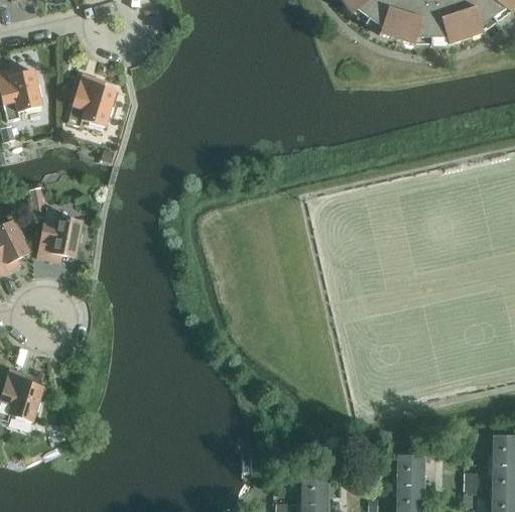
[(365,22),(366,23),(381,0),(342,0),(352,13),(353,12),(353,11),(357,8),(369,17),(365,22)]
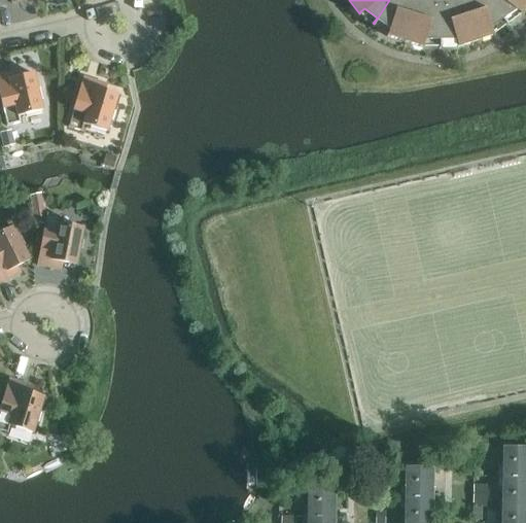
[(388,33),(408,39),(418,0),(389,0),(374,24),(378,19),(390,27),(389,32),(388,32),(388,33)]
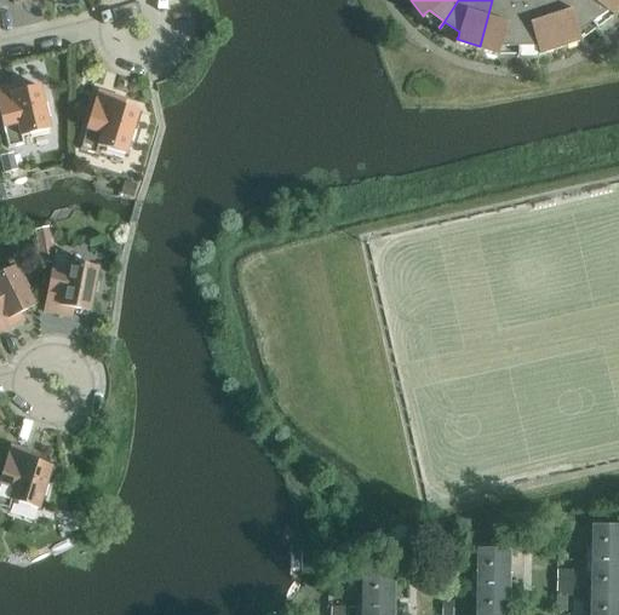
[(492,0),(480,46),(498,52),(498,51),(498,50),(499,45),(517,45),(517,52),(519,52),(517,0),(492,0)]
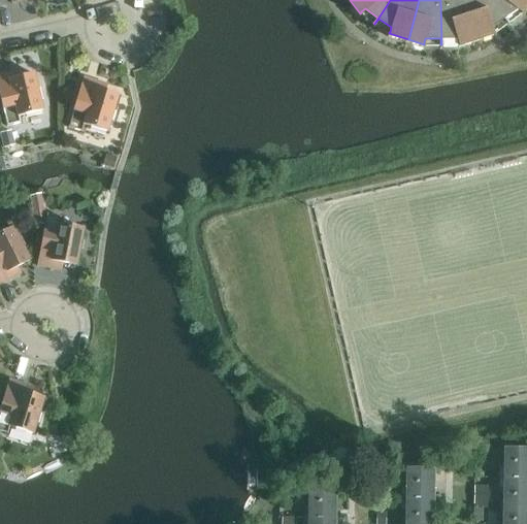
[(440,0),(441,44),(441,38),(457,38),(459,42),(458,42),(459,44),(476,38),(462,0),(440,0)]
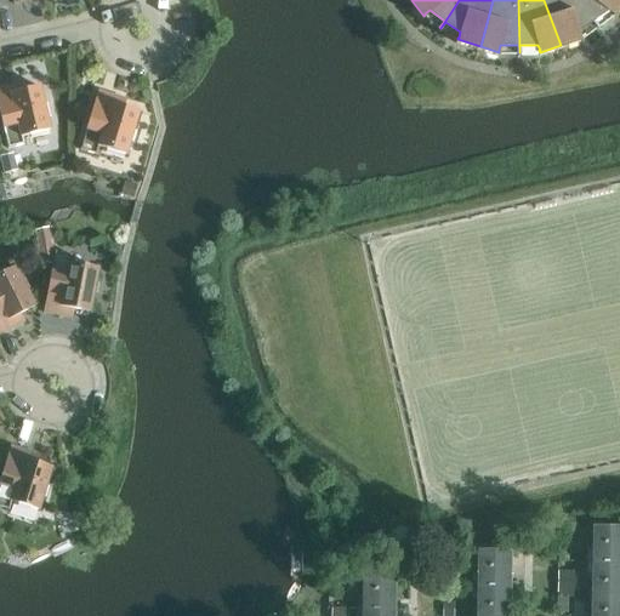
[(544,0),(561,45),(581,38),(580,36),(578,30),(592,21),(597,27),(598,27),(578,0),(544,0)]
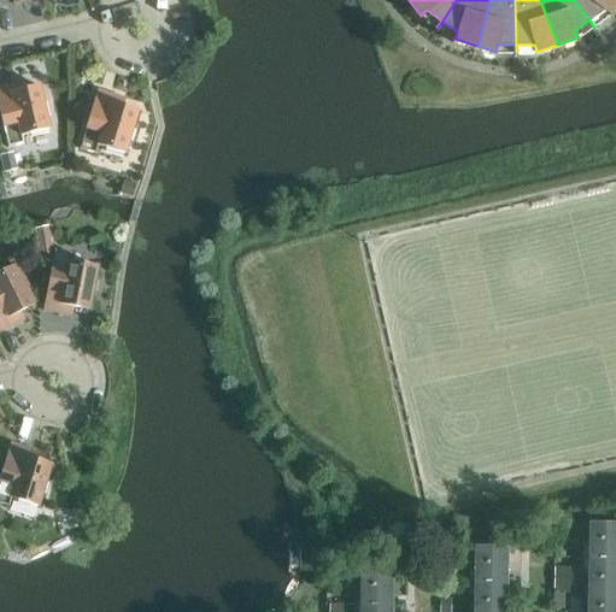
[(574,0),(594,27),(594,25),(590,19),(604,9),(609,12),(610,13),(615,5),(615,0),(574,0)]
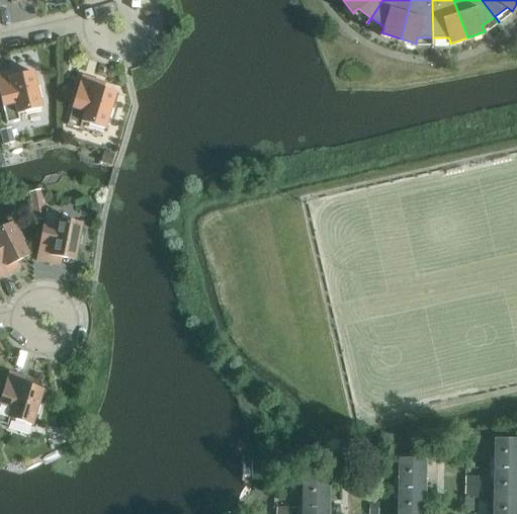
[(12,67),(0,69),(0,89),(7,120),(21,117),(19,110),(42,104),(40,94),(44,93),(40,82),(37,83),(34,69),(11,74),(9,68),(12,67)]
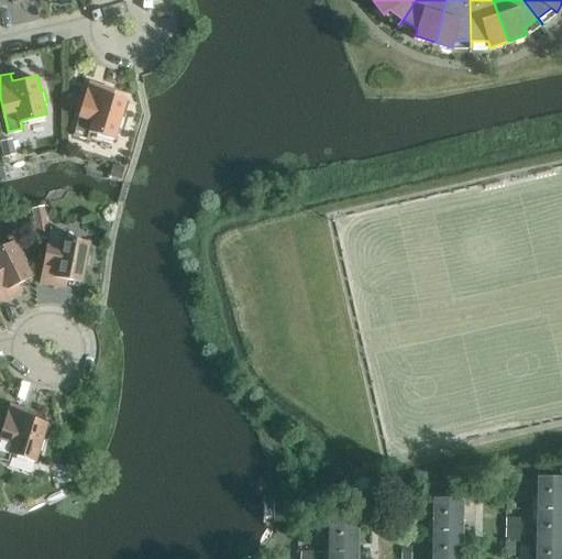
[(107,85),(107,84),(89,78),(73,132),(88,136),(90,129),(114,136),(119,125),(121,125),(125,114),(122,113),(127,98),(102,90),(105,84),(107,85)]
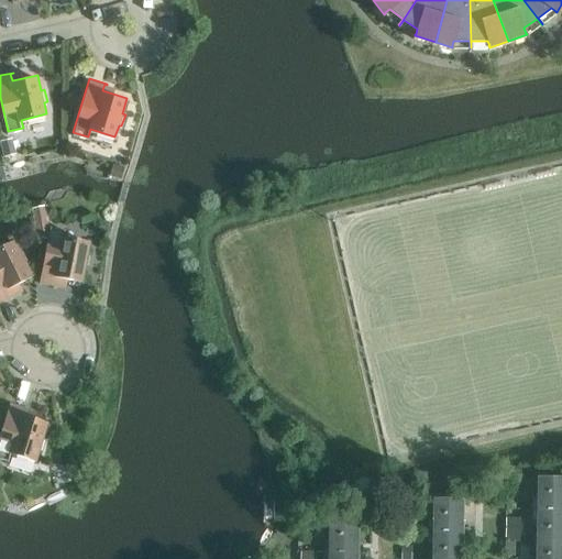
[(40,280),(58,283),(58,282),(55,282),(56,274),(83,280),(85,263),(88,264),(91,252),(88,251),(90,240),(65,236),(66,228),(51,225),(40,280)]
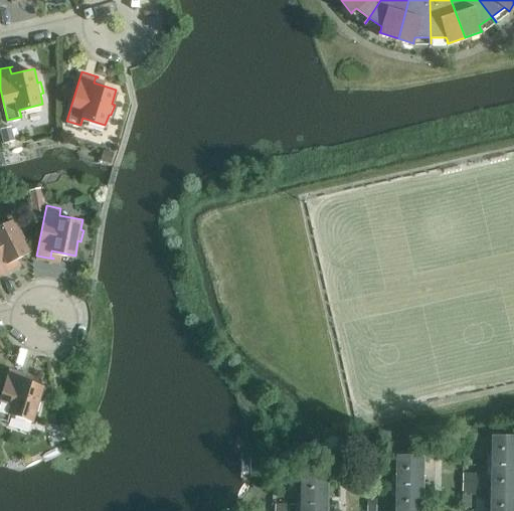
[(0,273),(14,267),(13,266),(11,267),(8,262),(29,250),(23,237),(26,236),(21,226),(18,227),(13,218),(0,224),(0,273)]
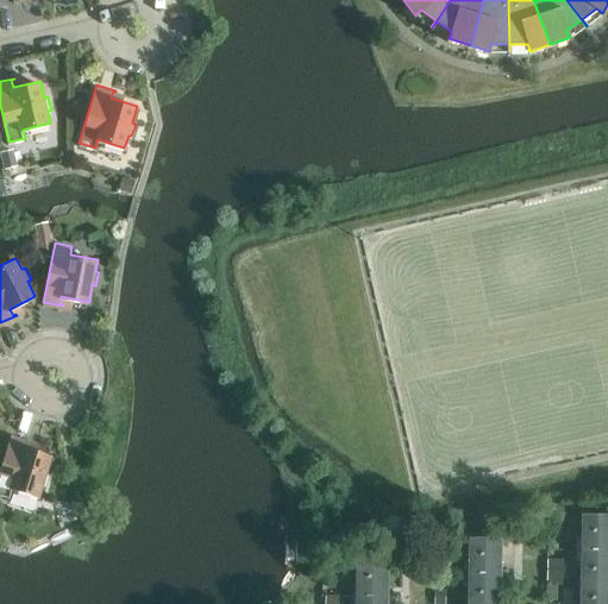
[(62,469),(49,464),(51,454),(25,446),(27,439),(30,440),(30,439),(11,433),(0,467),(0,492),(10,496),(12,488),(38,496),(41,490),(54,495),(62,469)]
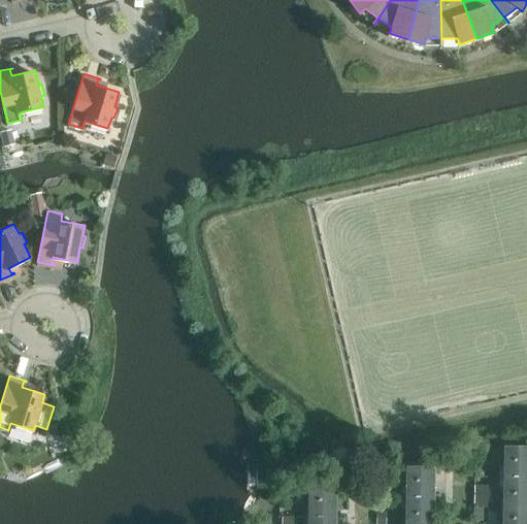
[(475,445),(492,445),(492,436),(475,435),(475,445)]
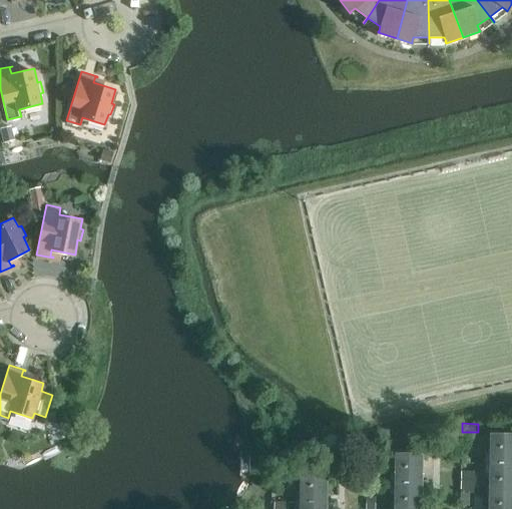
[(486,449),(486,461),(511,461),(511,432),(491,432),(490,449),(486,449)]
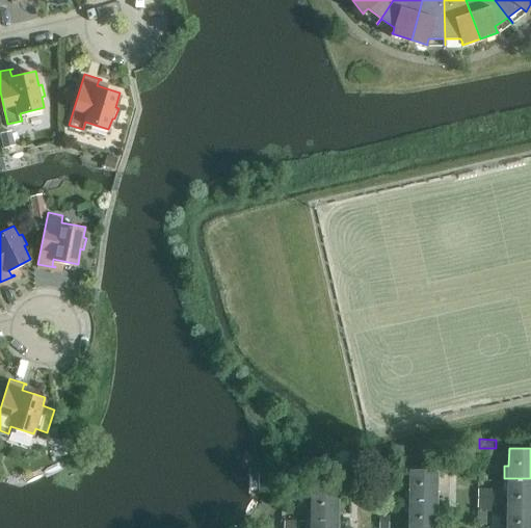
[(382,474),(392,475),(392,464),(382,463),(382,474)]
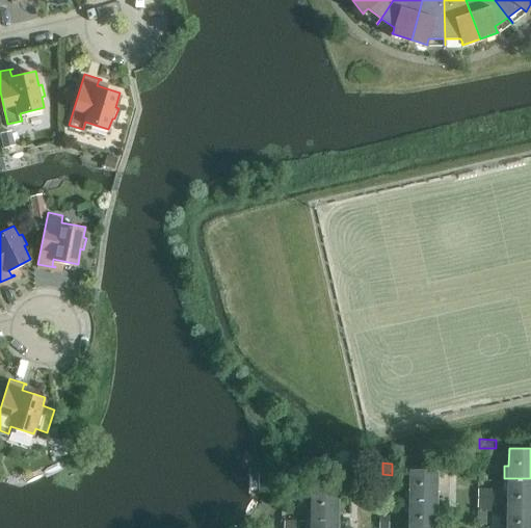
[(405,489),(405,498),(437,499),(437,469),(410,469),(409,489),(405,489)]
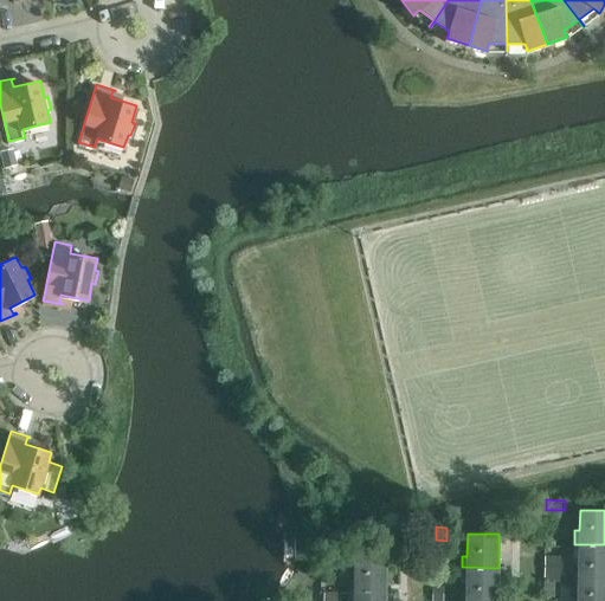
[(374,538),(374,551),(384,551),(384,538),(374,538)]
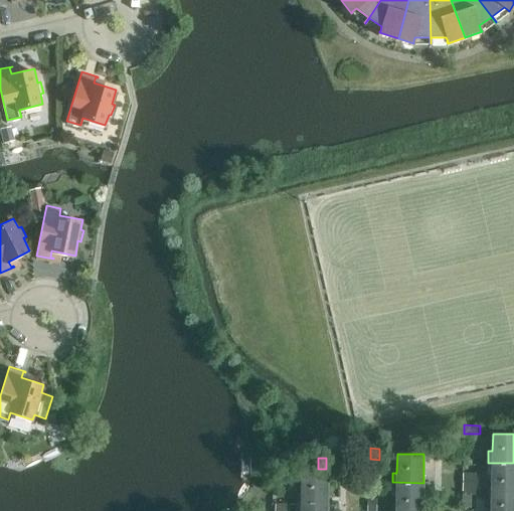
[(492,472),(491,491),(513,491),(513,463),(488,463),(487,472),(492,472)]
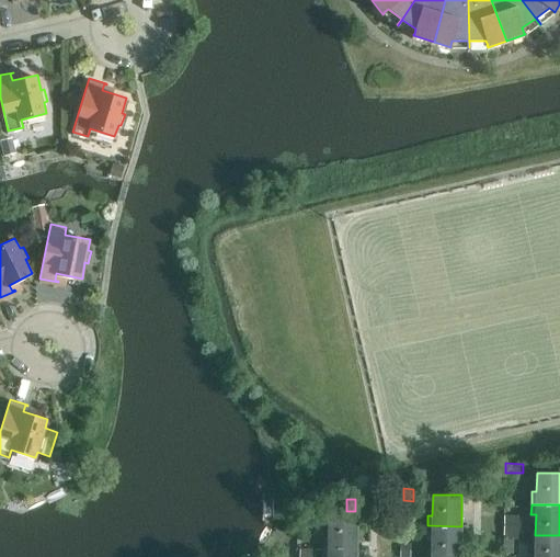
[(504,531),(518,531),(524,531),(524,513),(505,513),(504,531)]
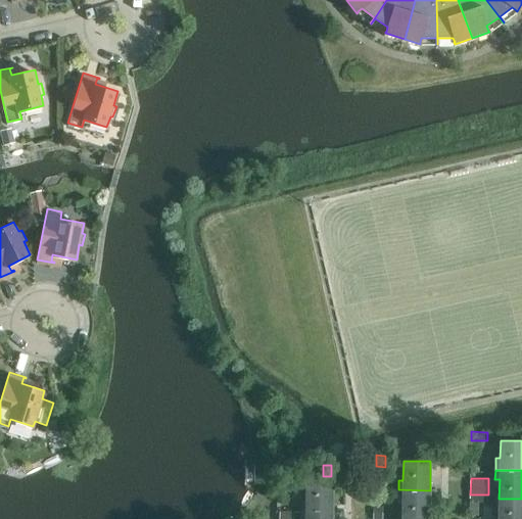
[(301,500),(301,509),(333,510),(333,480),(306,480),(306,500),(301,500)]
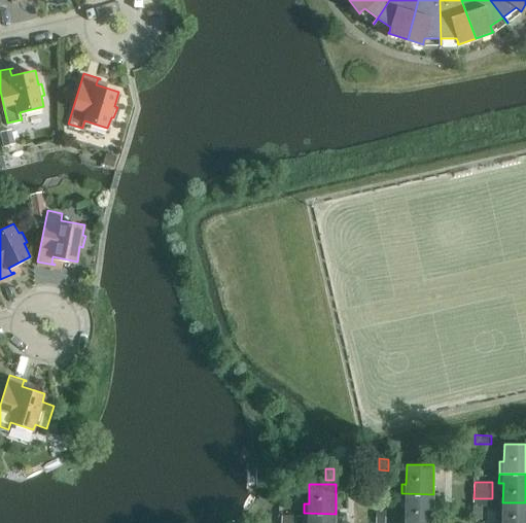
[(406,503),(406,522),(411,522),(432,522),(433,494),(401,493),(401,503),(406,503)]
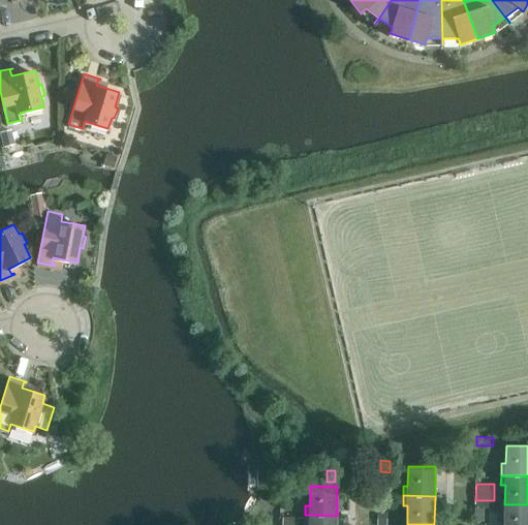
[(476,519),(485,520),(486,503),(476,503),(476,519)]
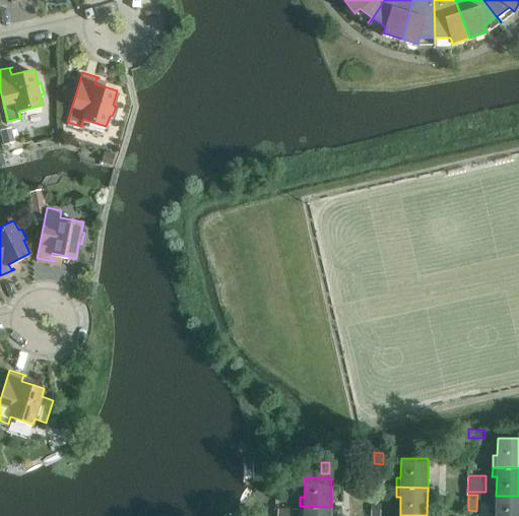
[(492,515),(491,515),(518,515),(518,496),(496,496),(496,515),(492,515)]
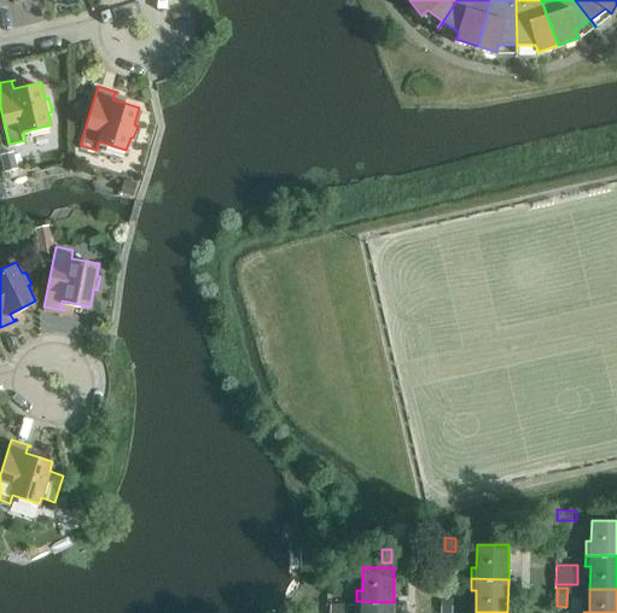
[(442,611),(454,612),(455,594),(443,594),(442,611)]
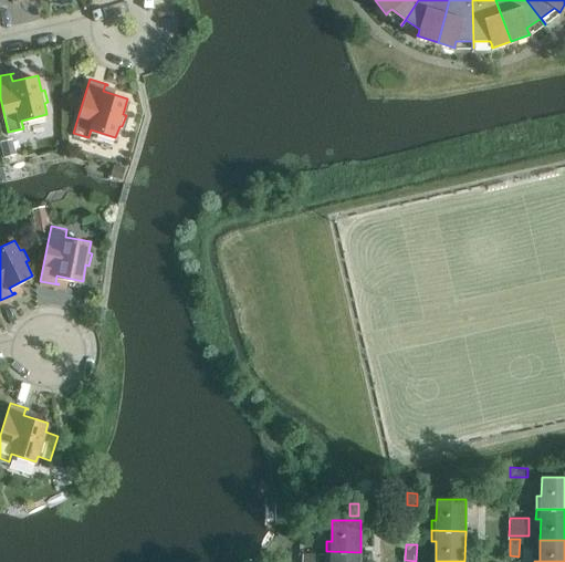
[(331,561),(359,561),(361,552),(326,551),(326,561),(331,561)]
